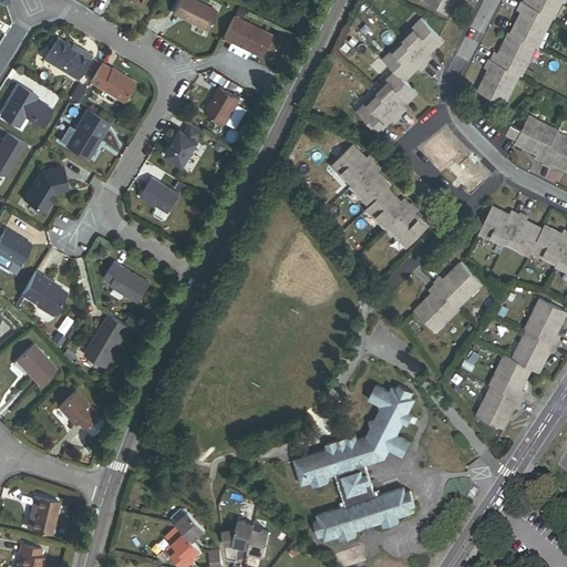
[(217,12),(193,0),(178,0),(173,13),(207,31),(217,12)]
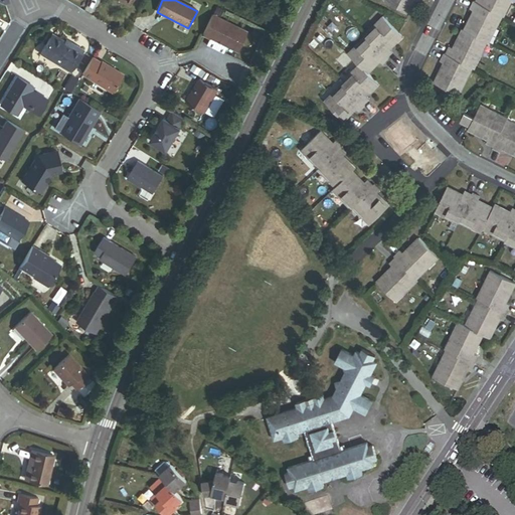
[(413,2),(414,0),(387,0),(386,2),(406,12),(411,0),(413,2)]
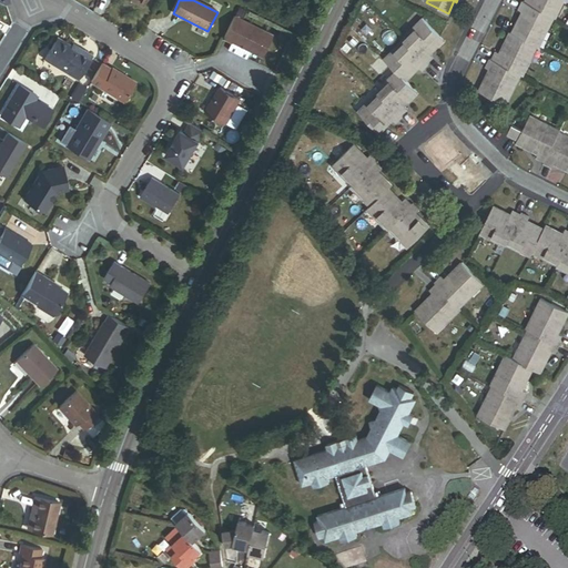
[(546,31),(554,16),(524,1),(523,0),(517,9),(523,12),(518,21),(519,21),(514,33),(534,44),(536,46),(544,30),(546,31)]
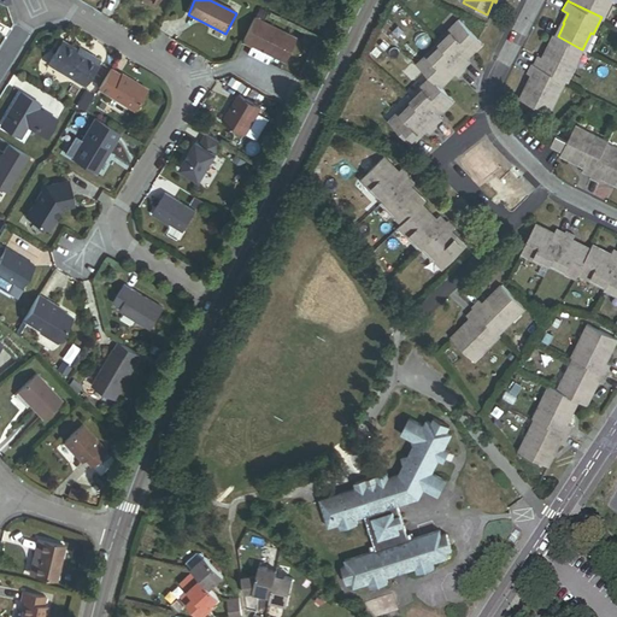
[(603,18),(610,4),(607,3),(607,0),(569,0),(569,1),(601,17),(603,18)]
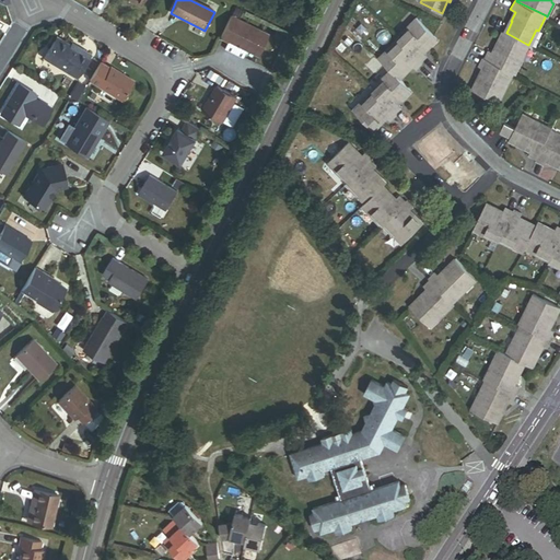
[(268,34),(231,15),(221,37),(257,56),(268,34)]
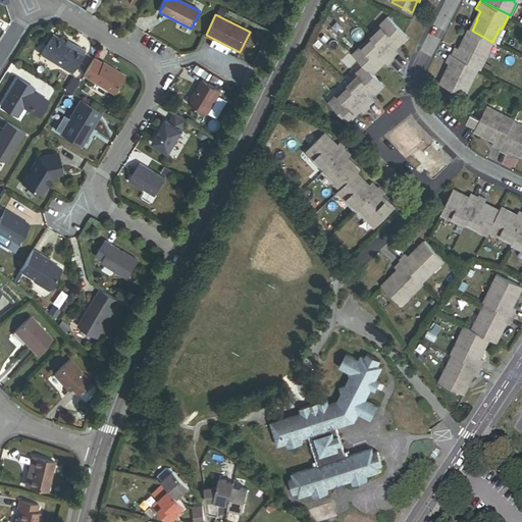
[(399,45),(407,37),(389,19),(382,28),(380,25),(369,36),(371,37),(392,58),(398,52),(394,48),(398,44),(399,45)]
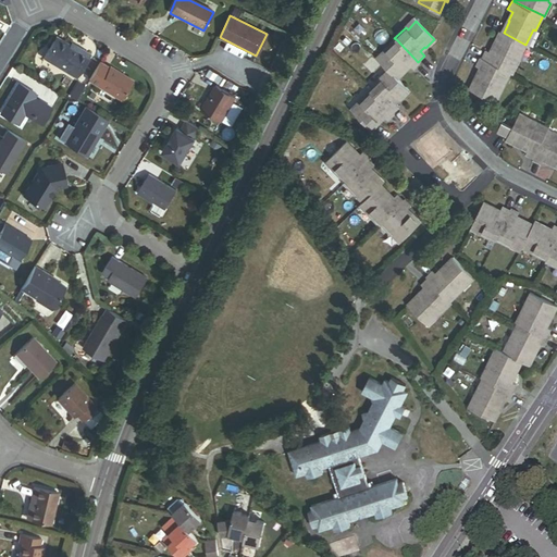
[(516,59),(523,44),(504,33),(503,33),(496,45),(494,44),(490,52),(486,51),(482,59),(509,73),(511,74),(519,60),(516,59)]
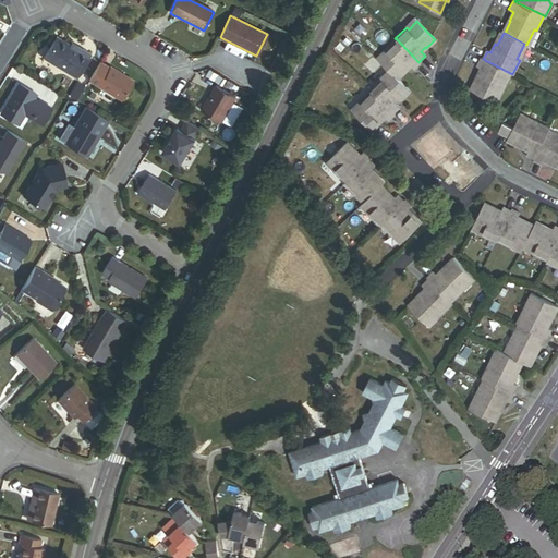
[(419,62),(397,39),(385,51),(386,53),(378,61),(390,73),(397,80),(407,70),(405,69),(409,64),(414,69),(420,63),(419,62)]
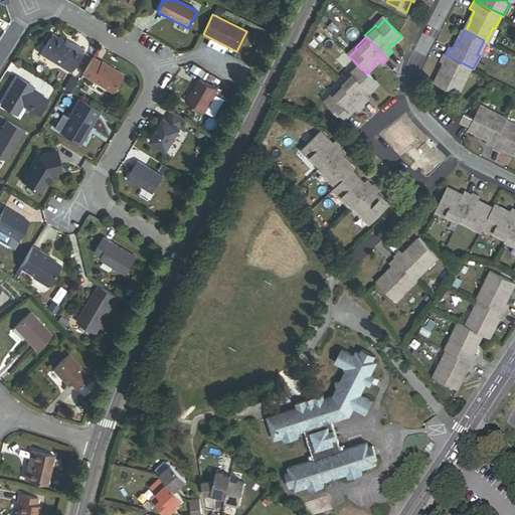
[(61,43),(50,37),(40,55),(68,72),(80,52),(70,45),(69,48),(61,43)]
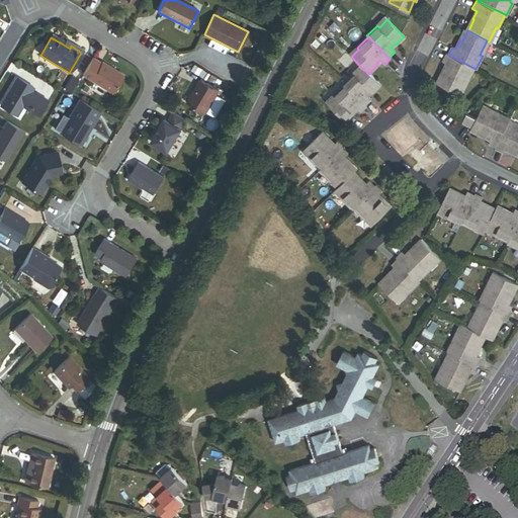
[(467,81),(473,68),(448,55),(446,54),(442,62),(446,64),(442,72),(443,73),(438,84),(457,94),(464,80),(467,81)]
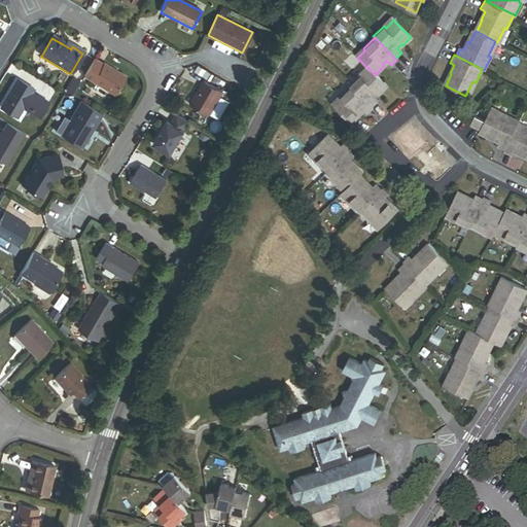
[(82,76),(113,95),(125,76),(103,64),(102,65),(93,60),(82,76)]
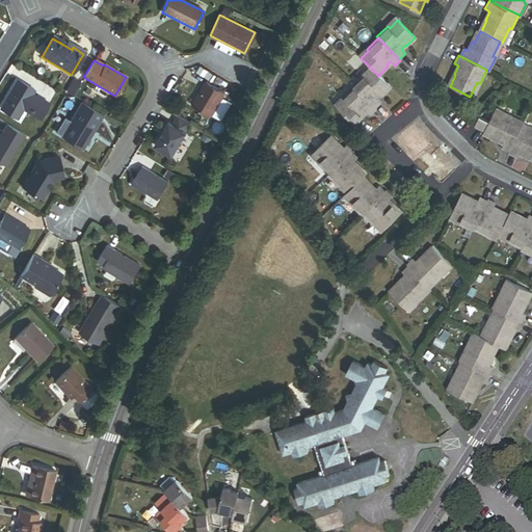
[(381,96),(390,87),(378,76),(372,70),(365,77),(363,75),(351,86),(352,87),(374,109),(379,104),(375,99),(380,95),(381,96)]
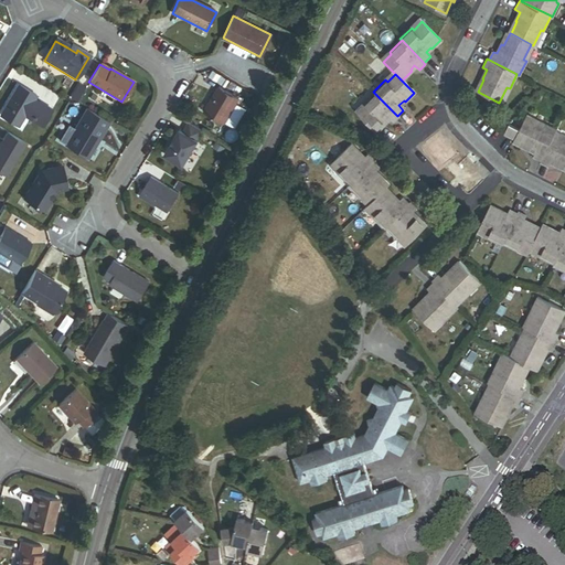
[(36,97),(18,86),(0,114),(0,115),(18,127),(24,116),(41,127),(52,110),(34,99),(36,97)]
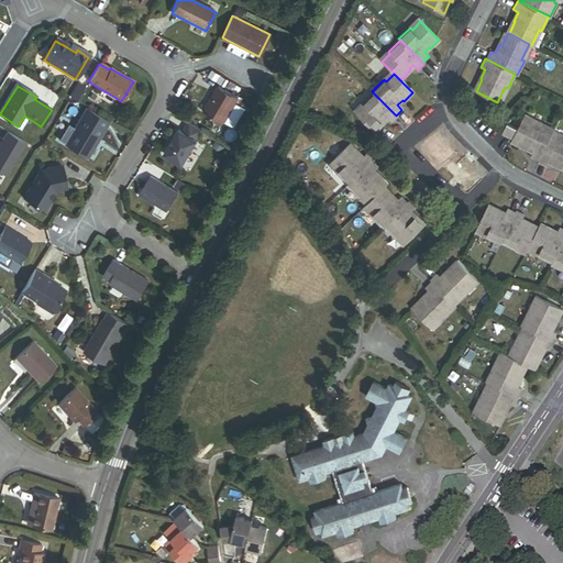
[(239,99),(217,86),(202,112),(223,124),(239,99)]
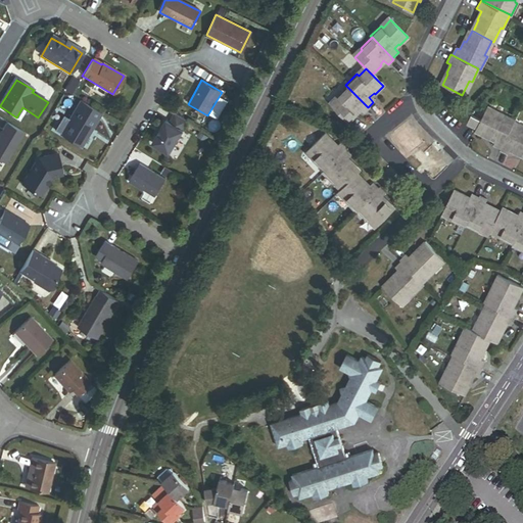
[(368,107),(346,86),(335,97),(337,98),(329,106),(347,124),(357,115),(354,113),(359,109),(363,114),(369,108),(368,107)]
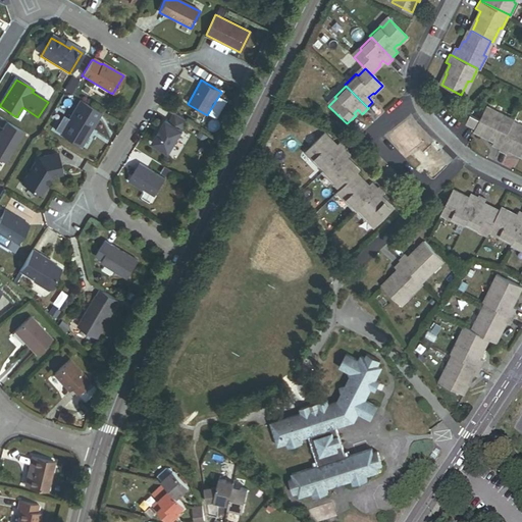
[(100,113),(81,101),(68,120),(70,121),(61,136),(80,147),(100,113)]
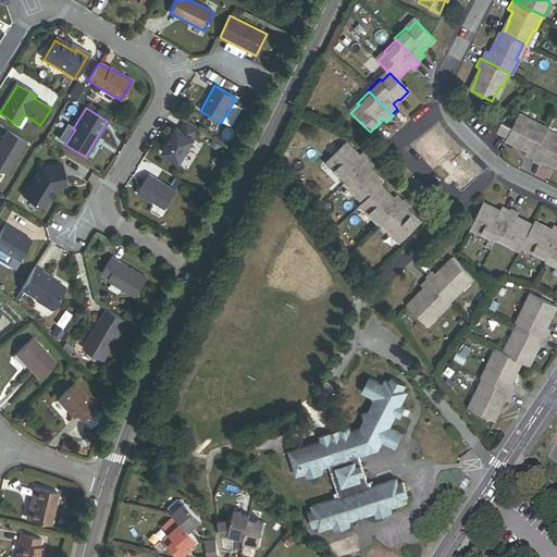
[(547,130),(548,128),(534,121),(533,124),(518,116),(511,128),(507,137),(520,143),(518,146),(527,150),(525,155),(533,158),(547,130)]
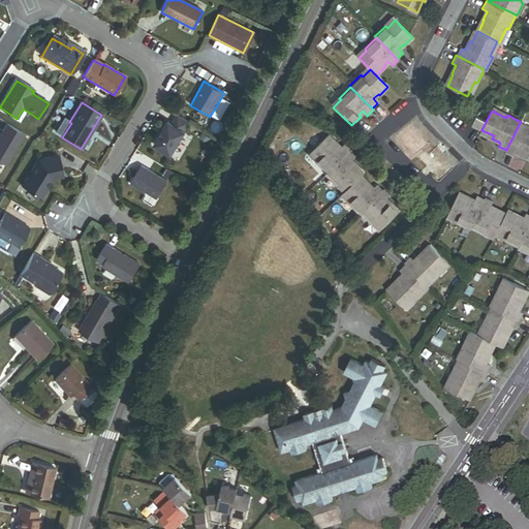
[(166,121),(153,145),(172,156),(186,133),(185,132),(191,124),(176,115),(175,116),(170,124),(166,121)]
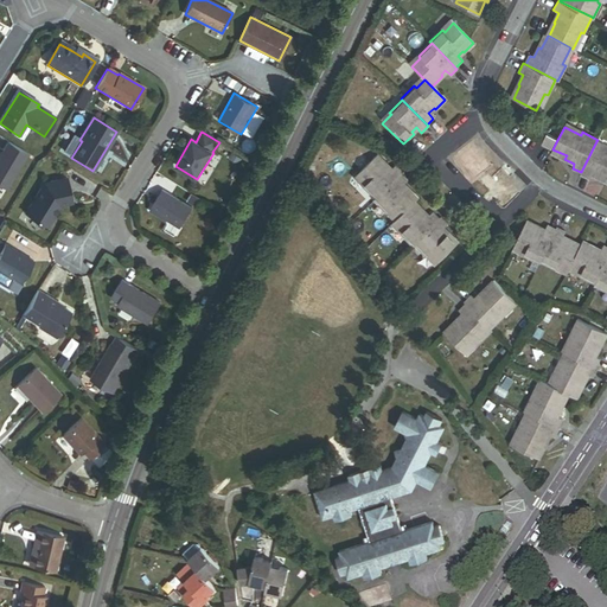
[(557,140),(547,134),(543,141),(541,142),(553,149),(557,140)]
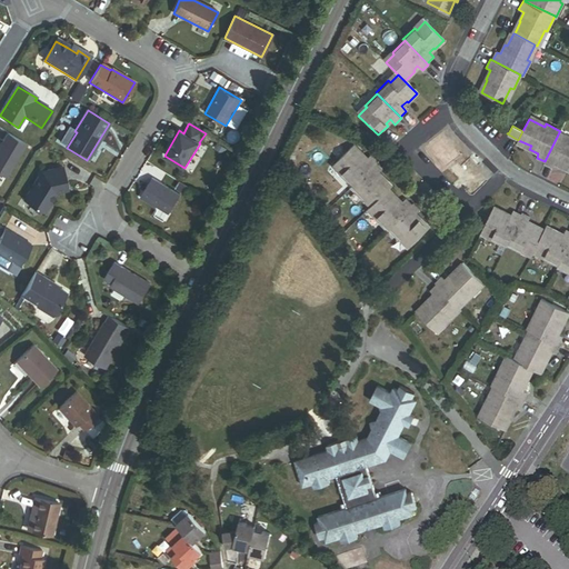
[(77,132),(75,131),(65,147),(67,148),(77,132)]
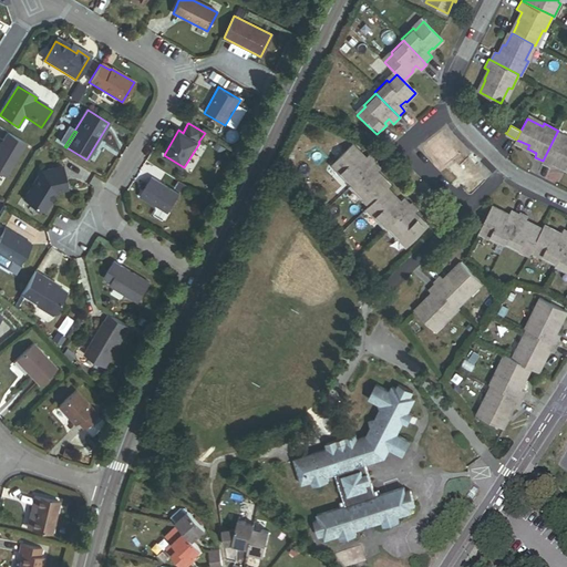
[(566,166),(566,136),(557,132),(543,161),(542,163),(550,167),(553,164),(562,168),(563,165),(566,166)]
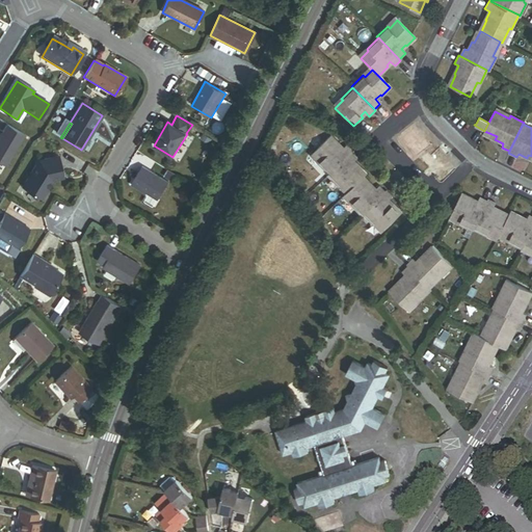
[(0,163),(5,166),(24,135),(7,126),(0,137),(0,163)]
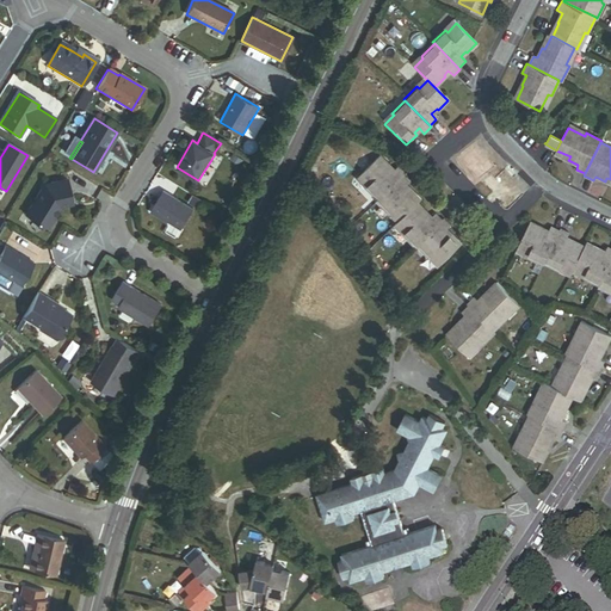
[(377,201),(402,177),(396,170),(390,174),(386,168),(388,167),(378,158),(359,177),(366,185),(364,187),(377,201)]
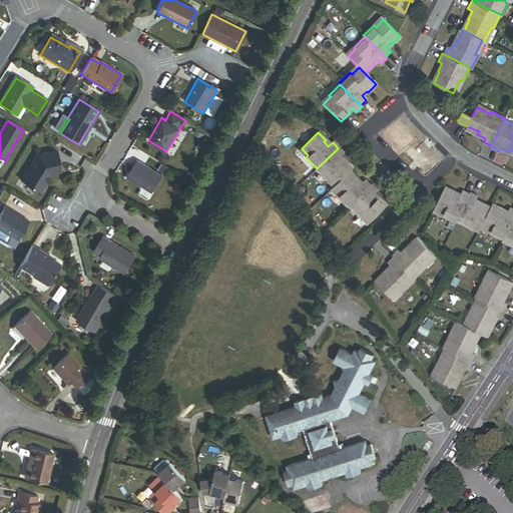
[(336,185),(351,170),(353,168),(345,160),(344,161),(340,157),(344,152),(339,147),(338,148),(317,168),(317,169),(328,180),(330,178),(336,185)]
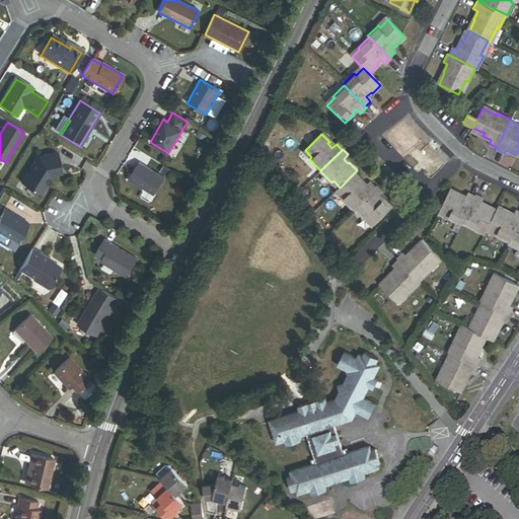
[(58,151),(35,156),(20,181),(40,193),(50,176),(62,173),(58,151)]
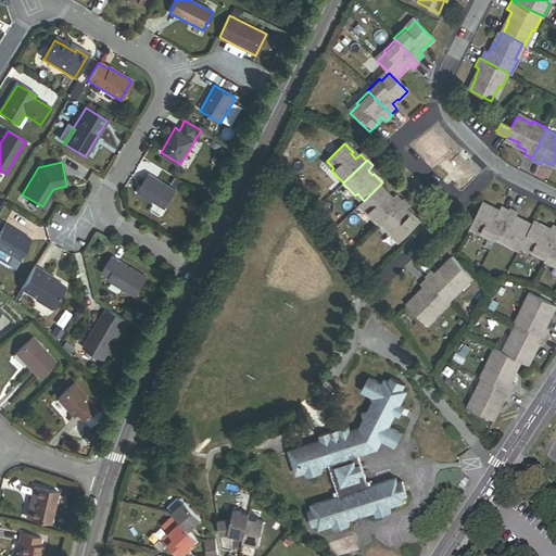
[(176,191),(148,174),(136,193),(147,200),(148,198),(154,201),(166,209),(176,191)]
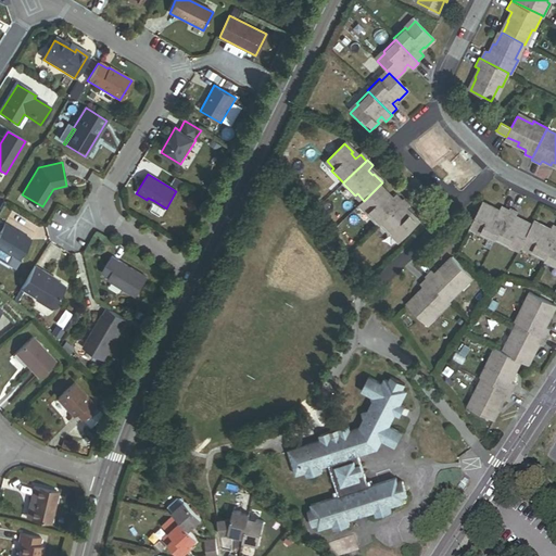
[(181,182),(174,178),(171,182),(178,187),(181,182)]
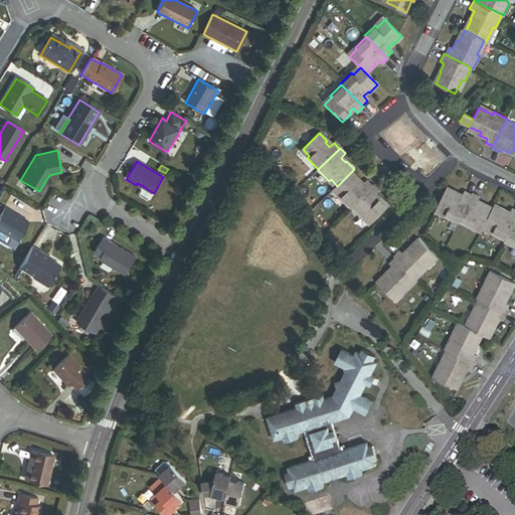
[(351,206),(372,186),(367,180),(362,185),(358,181),(359,179),(352,171),(337,186),(335,188),(341,195),(340,197),(350,208),(351,206)]
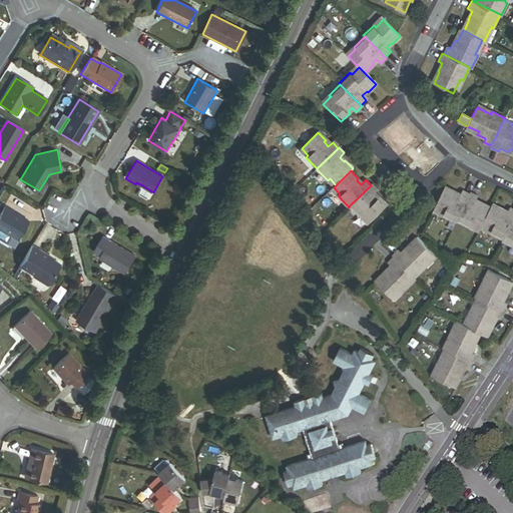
[(387,205),(380,197),(378,198),(374,193),(378,189),(373,183),(371,185),(350,205),(368,223),(387,205)]
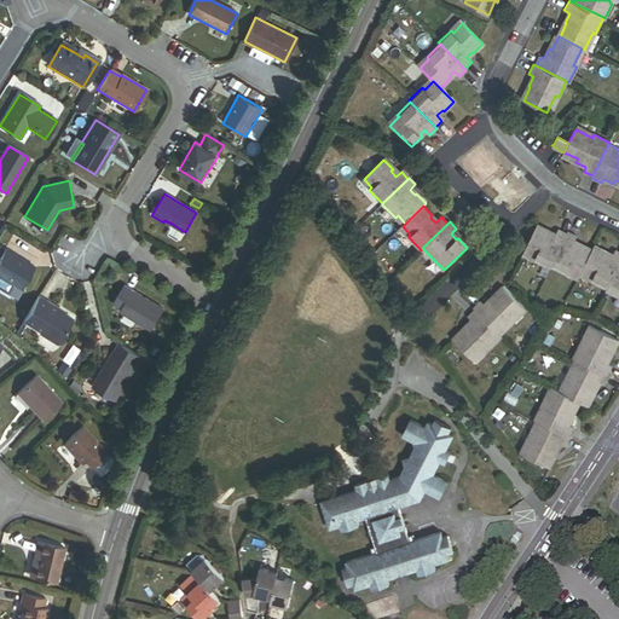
[(551,265),(567,233),(559,230),(555,236),(549,232),(549,231),(537,225),(524,250),(534,256),(533,259),(550,267),(551,265)]
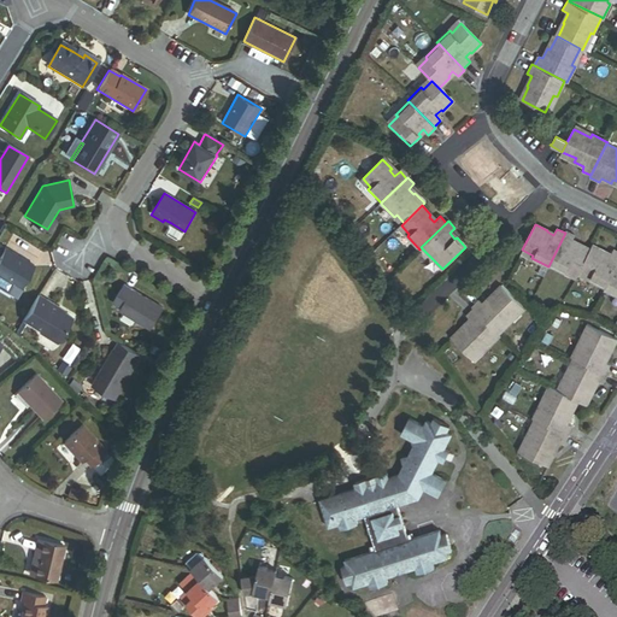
[(580,271),(591,248),(579,242),(577,244),(571,241),(574,235),(565,231),(565,233),(550,264),(565,272),(566,270),(579,275),(580,271)]
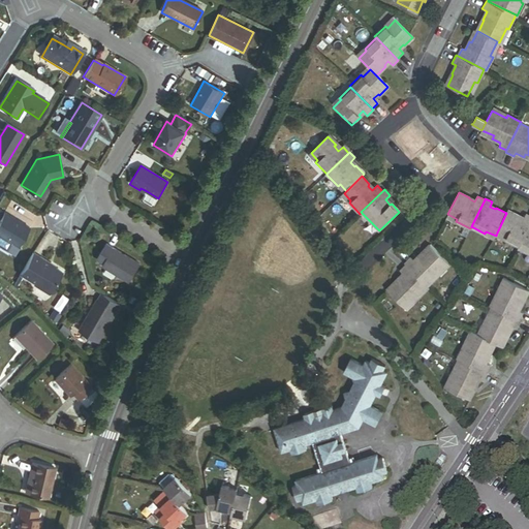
[(519,246),(528,226),(528,215),(526,214),(523,220),(518,217),(518,215),(508,210),(506,213),(497,232),(505,237),(504,239),(519,246)]
